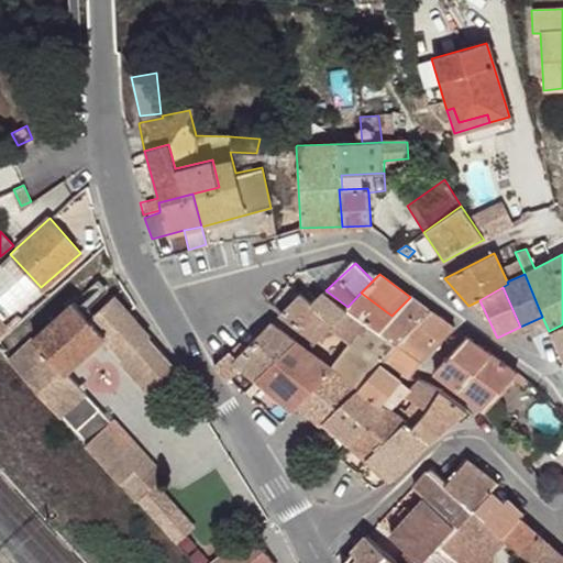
[(348,307),(326,290),(313,302),(299,293),(279,312),(312,340),(317,342),(330,328),(335,321),(334,318),(348,307)]
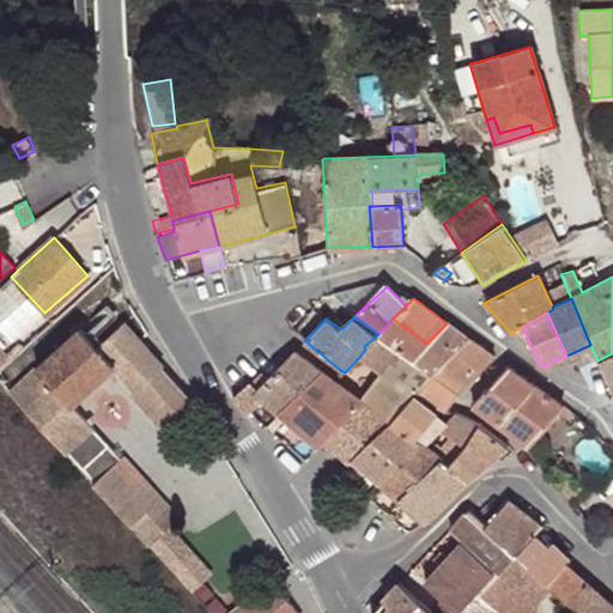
[(426,344),(393,319),(378,334),(412,360),(426,344)]
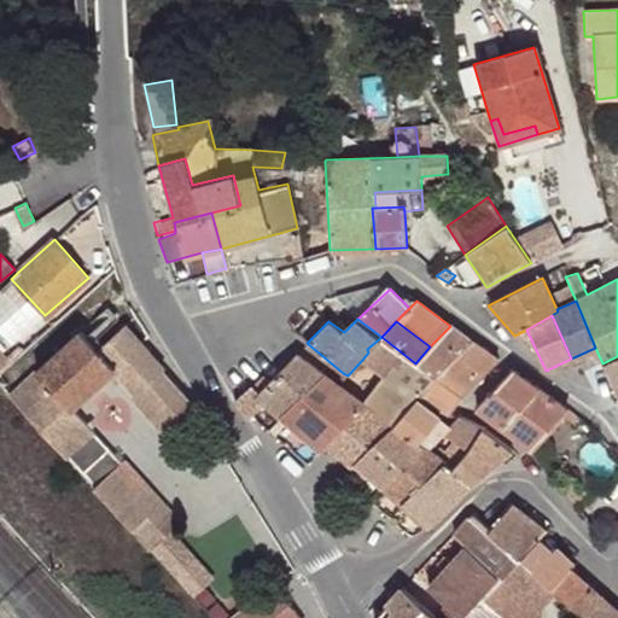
[(126,325),(106,343),(94,344),(81,330),(9,394),(66,456),(95,432),(73,408),(115,371),(135,394),(133,396),(168,432),(194,409),(159,372),(163,367),(135,338),(126,325)]
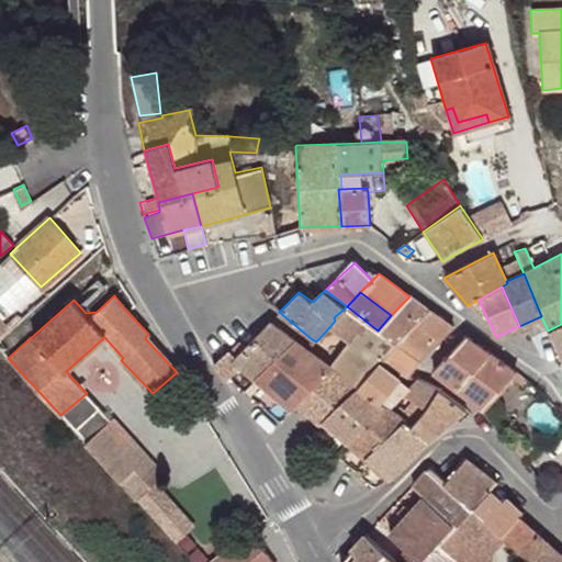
[(428,310),(409,296),(391,315),(378,330),(394,343),(428,310)]
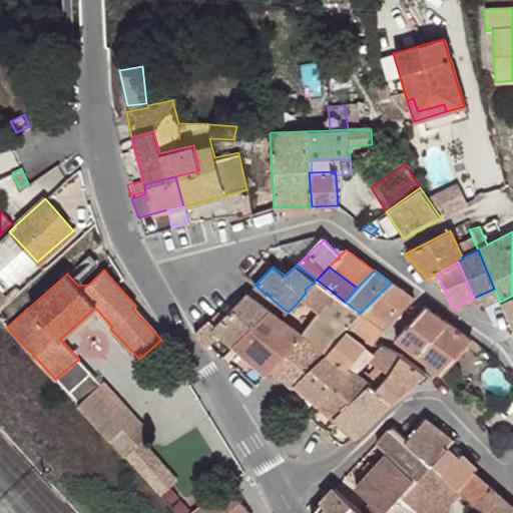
[(345,302),(317,280),(305,290),(306,293),(301,299),(319,312),(304,336),(328,354),(348,329),(360,313),(345,302)]
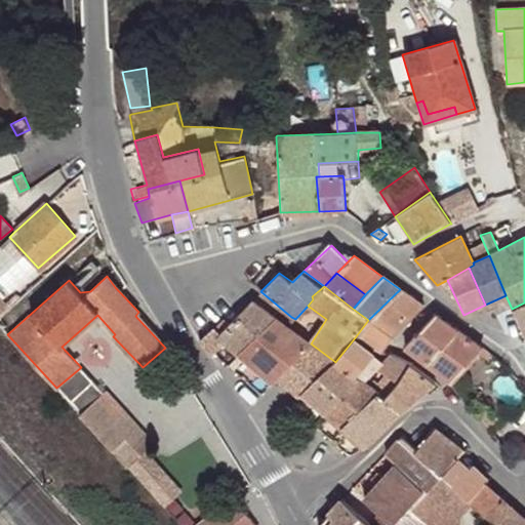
[(423,307),(400,289),(368,320),(356,336),(386,350),(423,307)]
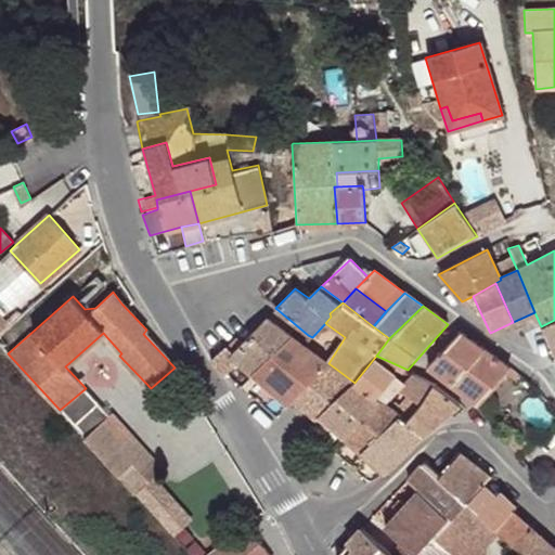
[(254,374),(291,336),(265,318),(241,343),(235,337),(210,361),(222,375),(226,373),(239,361),(254,374)]
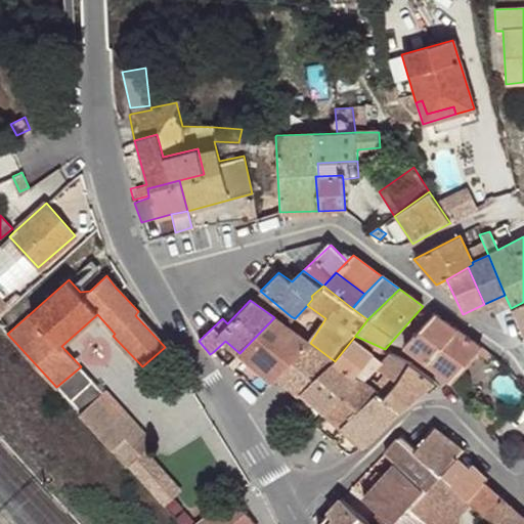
[(523,302),(511,308),(523,337),(523,336),(523,302)]
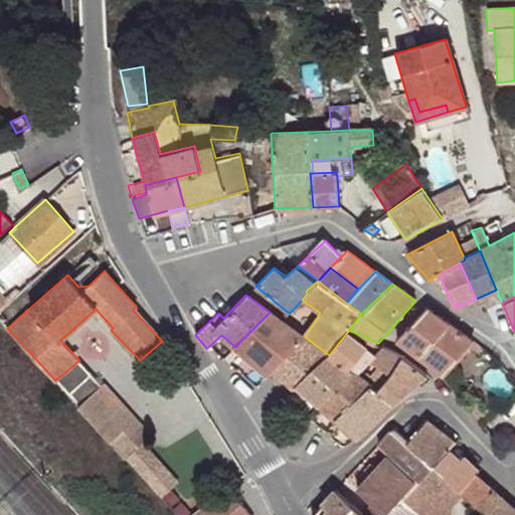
[(397,340),(442,374),(473,340),(426,309),(397,340)]
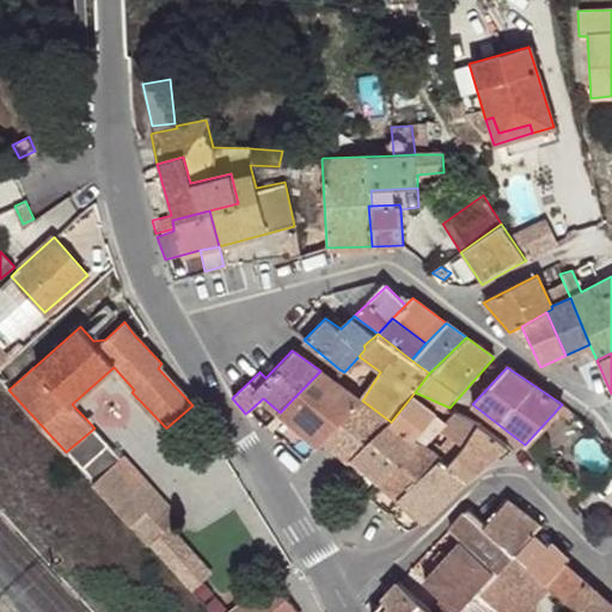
[(362,401),(331,379),(320,371),(280,412),(318,446),(324,440),(361,402),(362,401)]
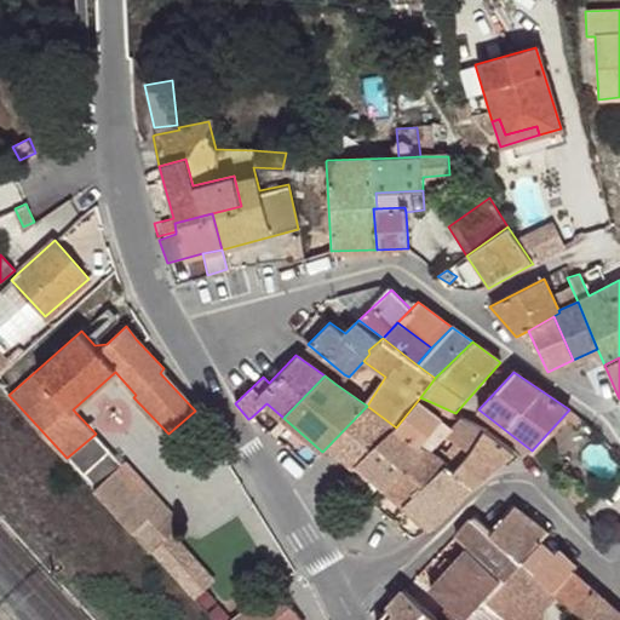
[(443,417),(420,397),(396,428),(423,448),(429,453),(438,443),(429,434),(443,417)]
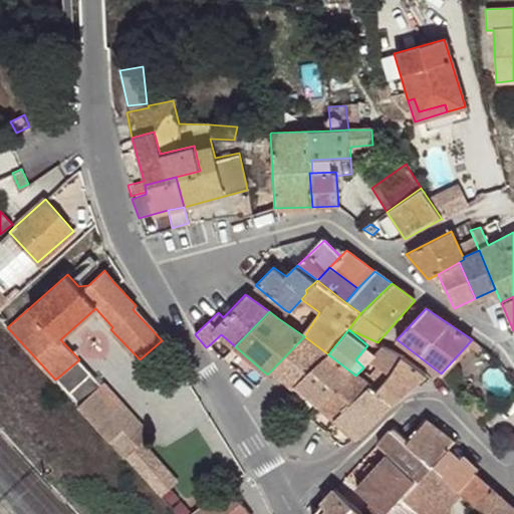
[(328,354),(304,336),(303,337),(272,369),(294,389),(296,386),(328,354)]
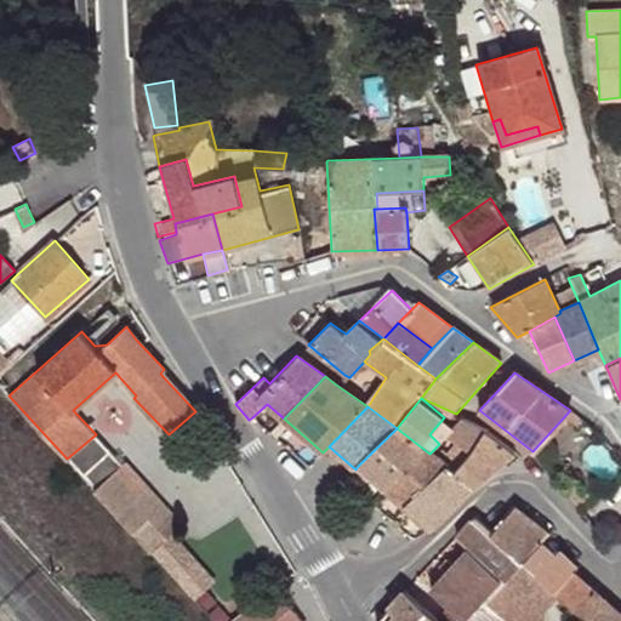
[(485,428),(463,417),(445,437),(471,451),(454,471),(474,486),(476,485),(514,453),(485,428)]
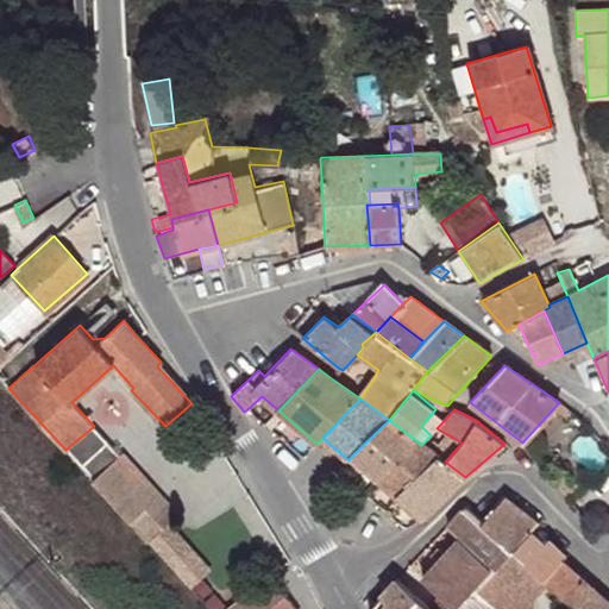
[(415,440),(389,420),(351,457),(375,477),(415,440)]
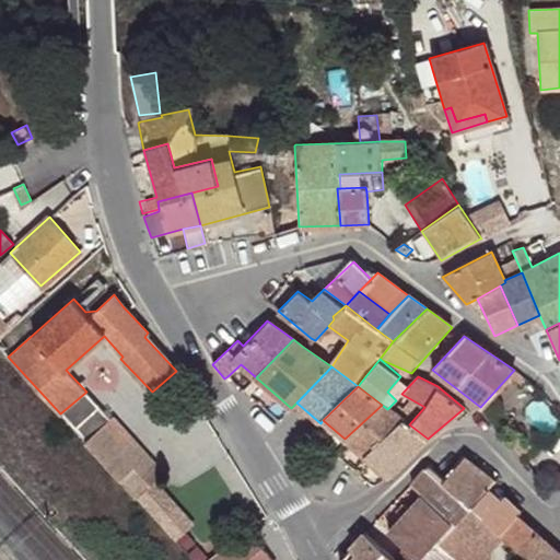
[(86,392),(60,413),(83,440),(101,423),(108,417),(86,392)]
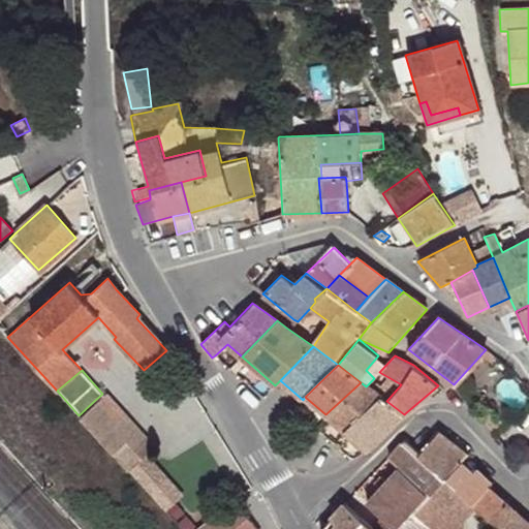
[(325,414),(343,431),(380,396),(366,386),(361,382),(325,414)]
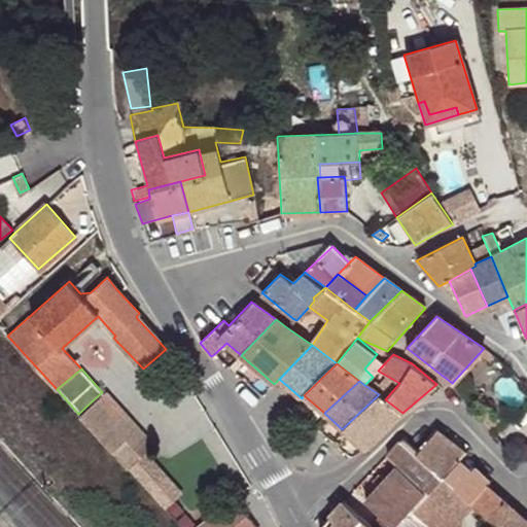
[(471,401),(479,395),(467,384),(462,389),(471,401)]
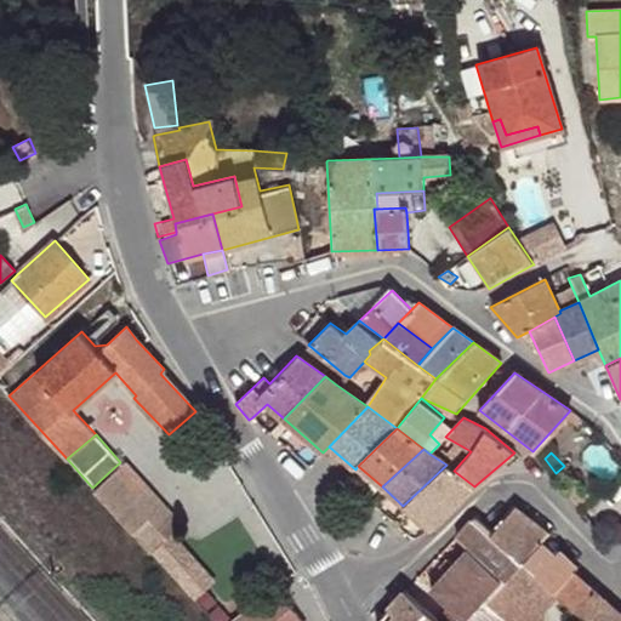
[(120,462),(112,469),(137,497),(146,490),(120,462)]
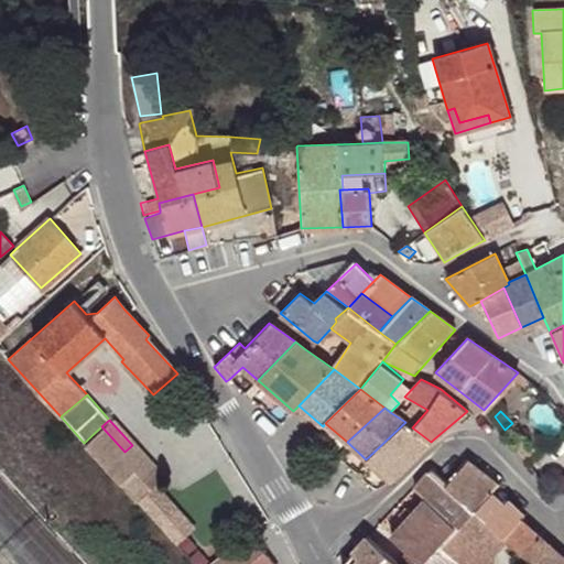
[(390,479),(431,442),(412,427),(405,422),(366,459),(368,461),(390,479)]
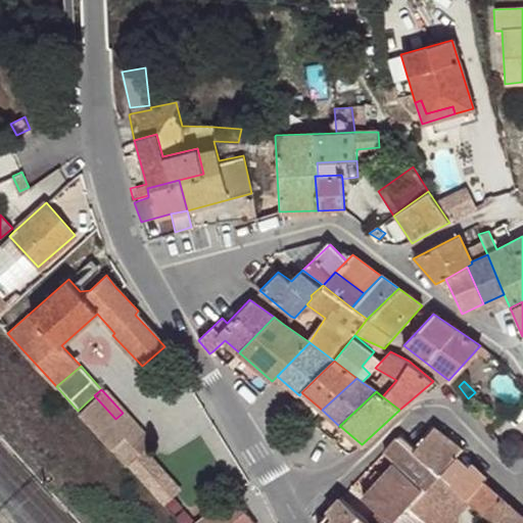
[(94,395),(78,411),(127,465),(152,441),(125,411),(123,413),(115,419),(94,395)]
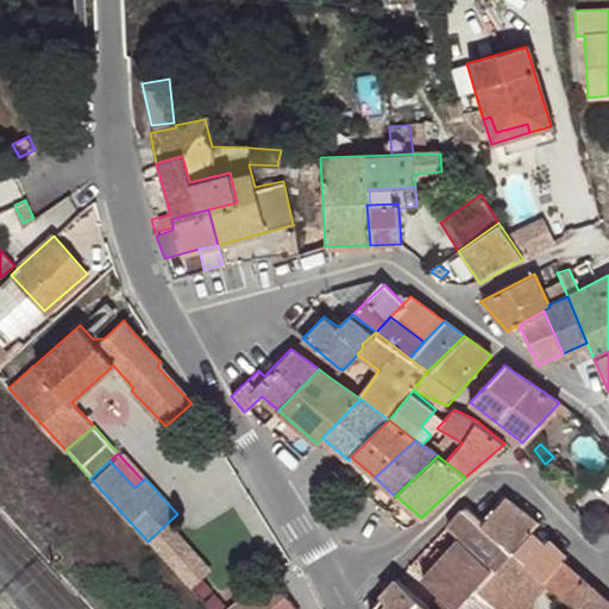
[(481,526),(512,552),(531,531),(535,525),(538,521),(507,495),(506,493),(493,510),(481,526)]
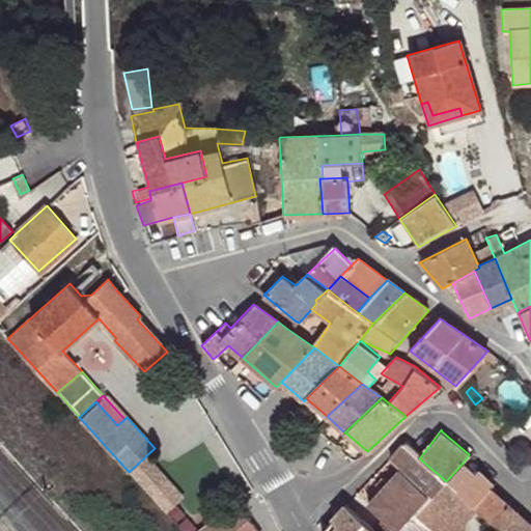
[(430,497),(446,481),(419,458),(403,445),(389,459),(399,469),(429,496),(430,497)]
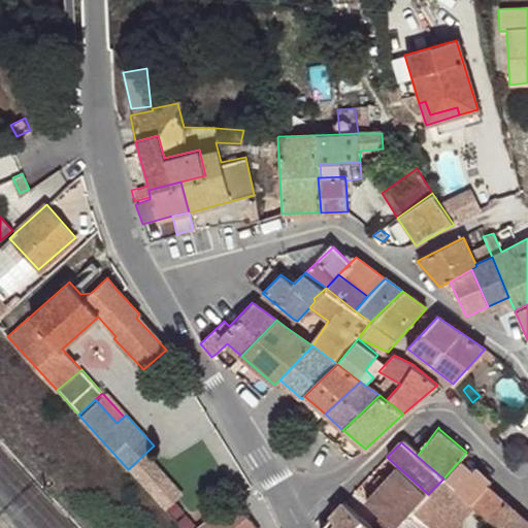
[(471,502),(488,486),(487,486),(490,481),(475,466),(472,470),(460,460),(443,479),(471,502)]
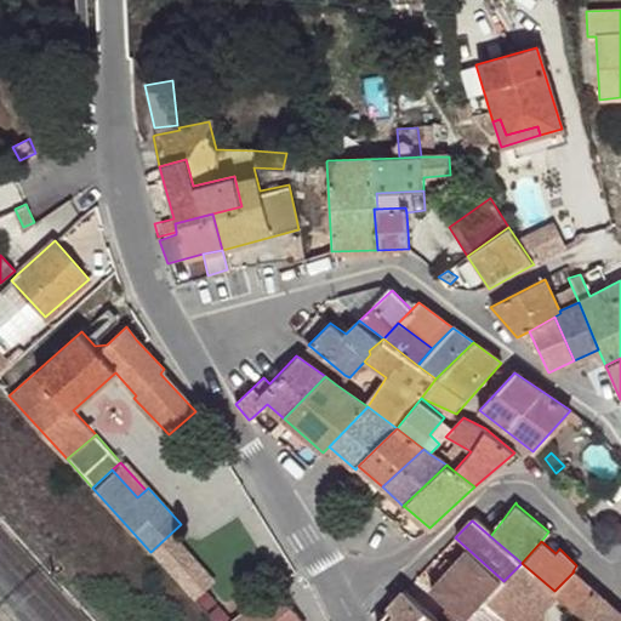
[(482,602),(502,580),(467,548),(428,591),(448,608),(466,590),(482,602)]
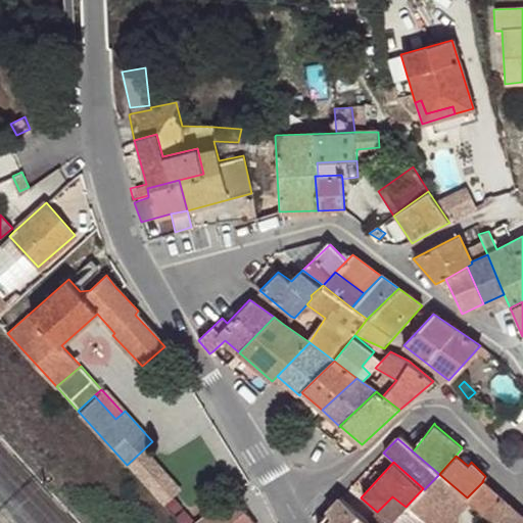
[(425,522),(448,522),(470,501),(467,497),(439,474),(424,489),(423,488),(406,507),(417,517),(425,522)]
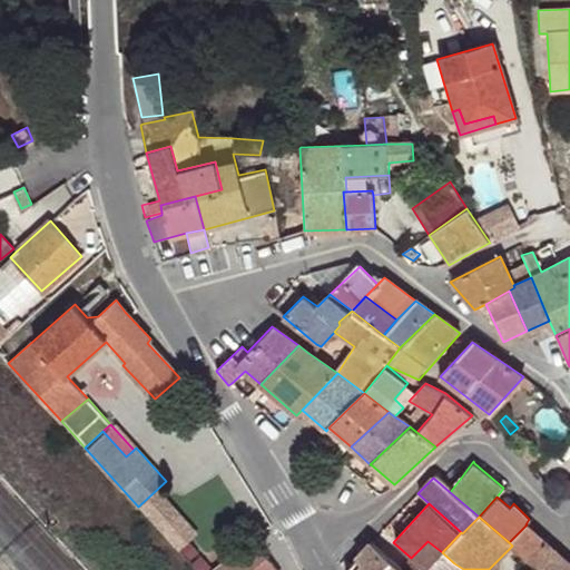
[(539,569),(569,569),(569,563),(527,524),(509,542),(512,546),(537,567),(539,569)]
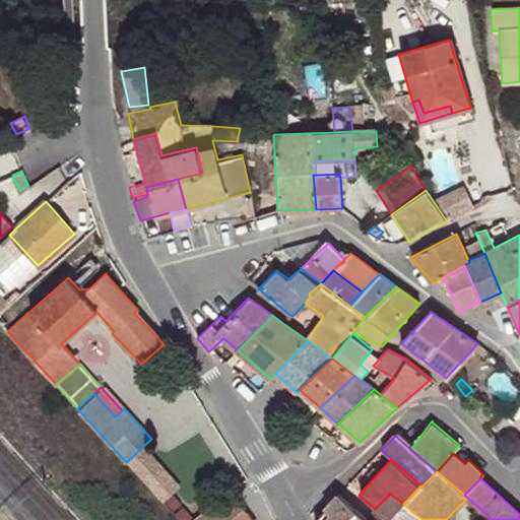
[(196,519),(252,519),(235,500),(229,493),(196,519)]
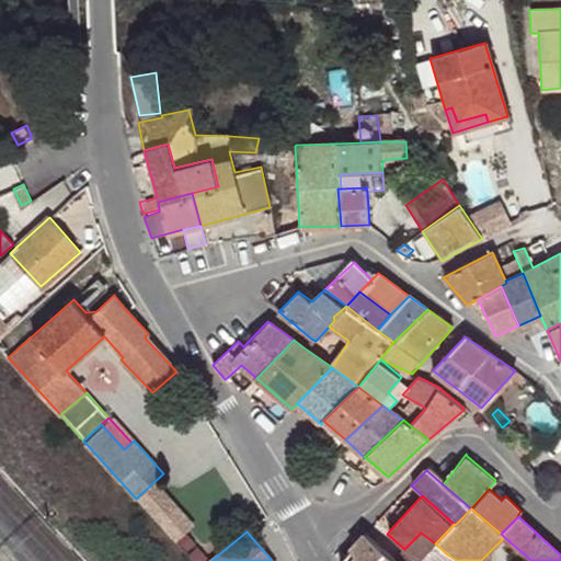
[(421,533),(404,549),(395,560),(420,560),(435,544),(421,533)]
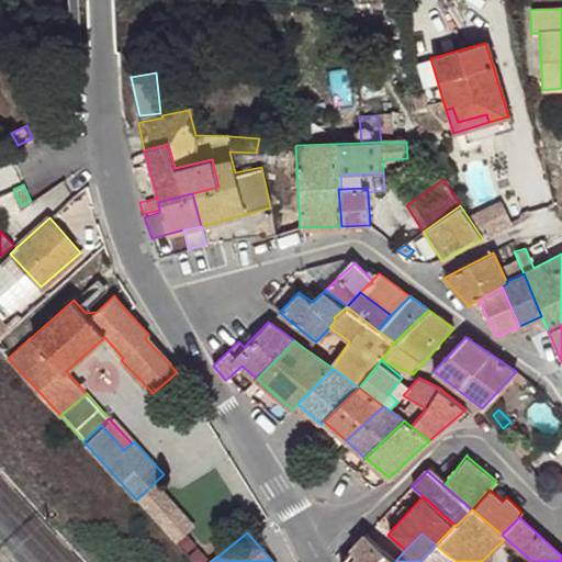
[(374,561),(384,552),(366,535),(341,561),(374,561)]
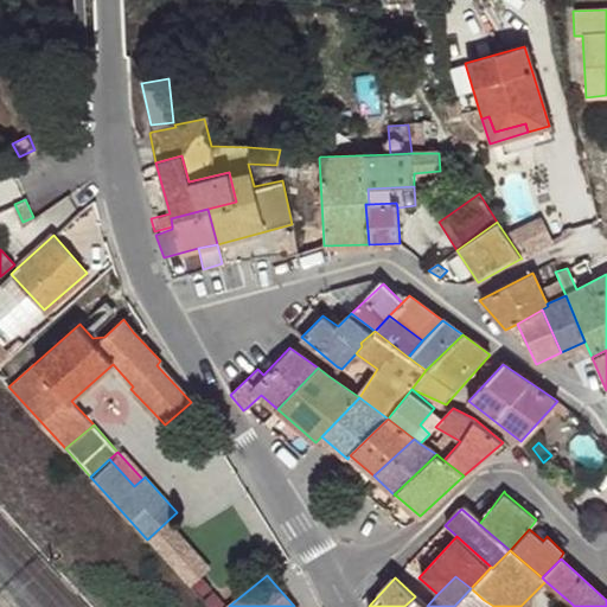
[(477,606),(484,600),(471,588),(454,606),(477,606)]
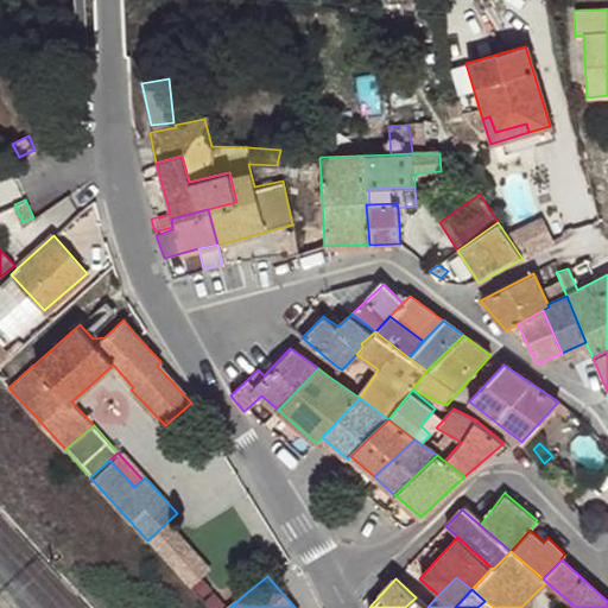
[(428,607),(416,597),(405,607),(428,607)]
